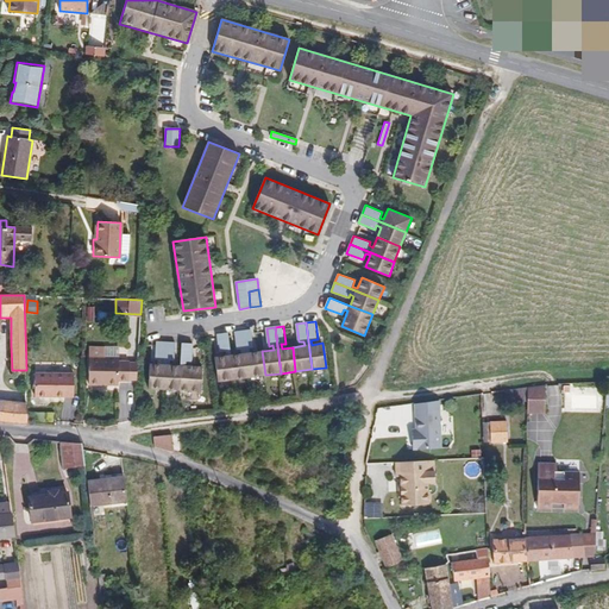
[(251,349),(255,347),(252,330),(244,331),(250,377),(265,375),(262,351),(251,352),(251,349)]
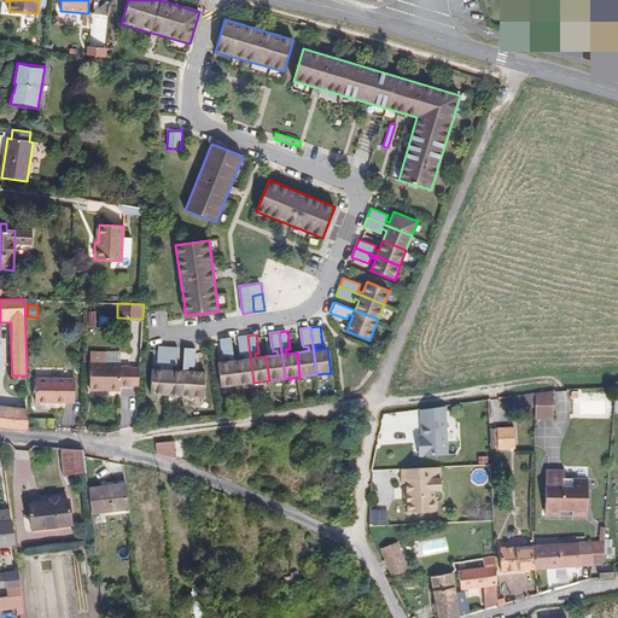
[(254,383),(248,336),(239,337),(242,355),(245,355),(246,359),(235,361),(239,385),(254,383)]
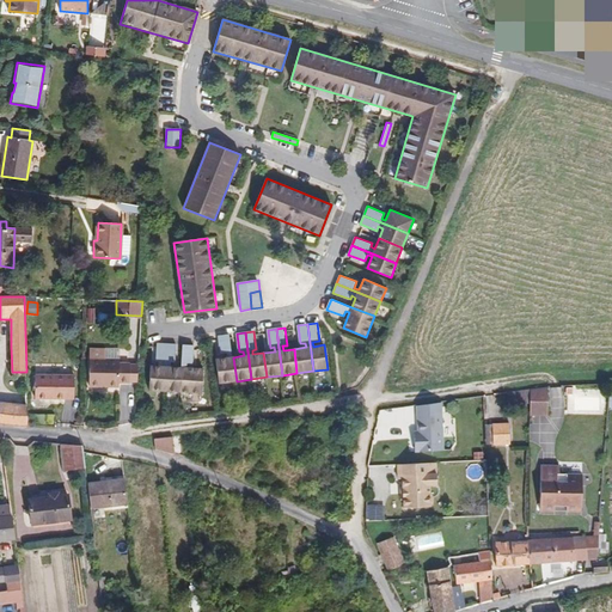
[(216,360),(220,384),(237,381),(233,357),(230,335),(219,336),(221,354),(228,354),(228,357),(216,360)]
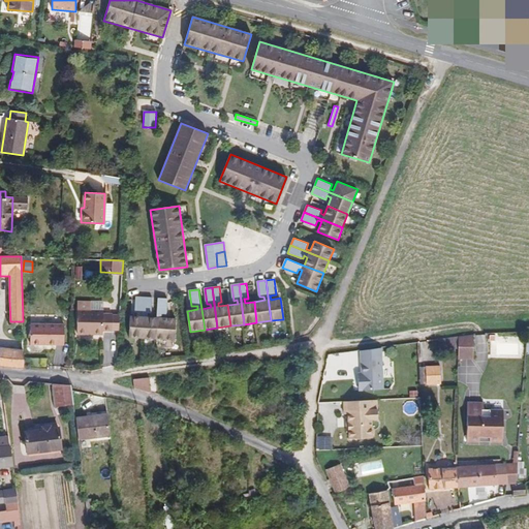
[(131,316),(130,337),(143,338),(145,298),(136,298),(135,313),(142,313),(142,316),(131,316)]
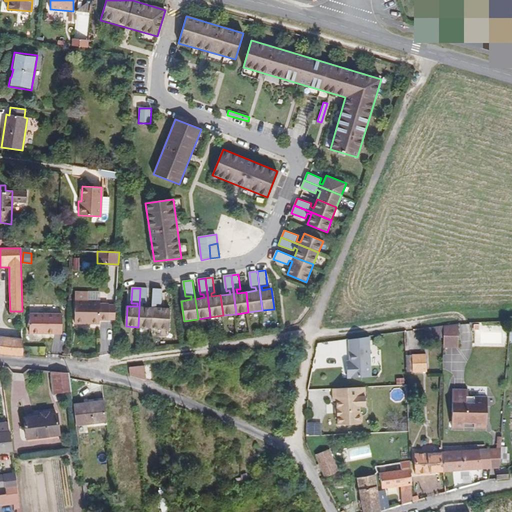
[(148,304),(148,289),(140,288),(138,327),(152,328),(152,307),(144,307),(144,304),(148,304)]
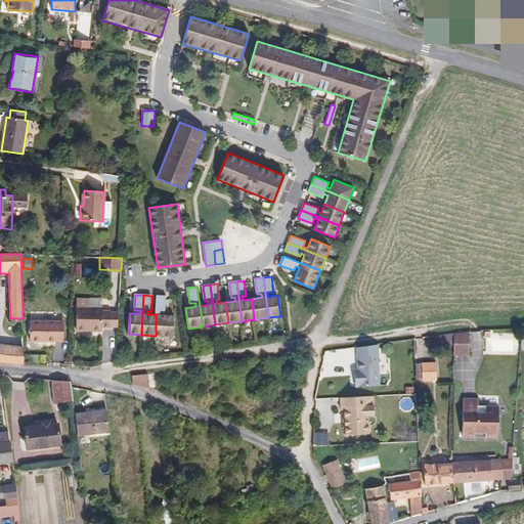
[(167,312),(167,296),(158,296),(156,314),(156,336),(174,337),(175,316),(161,315),(162,311),(167,312)]
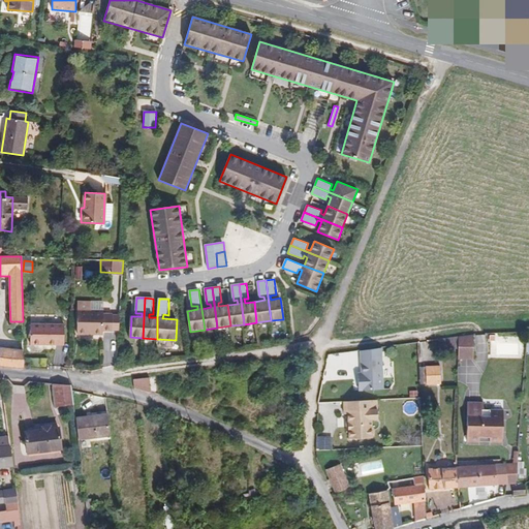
[(102,331),(112,331),(112,314),(102,314),(103,310),(90,310),(91,302),(78,302),(76,334),(87,334),(87,332),(92,332),(92,334),(102,335),(102,331)]
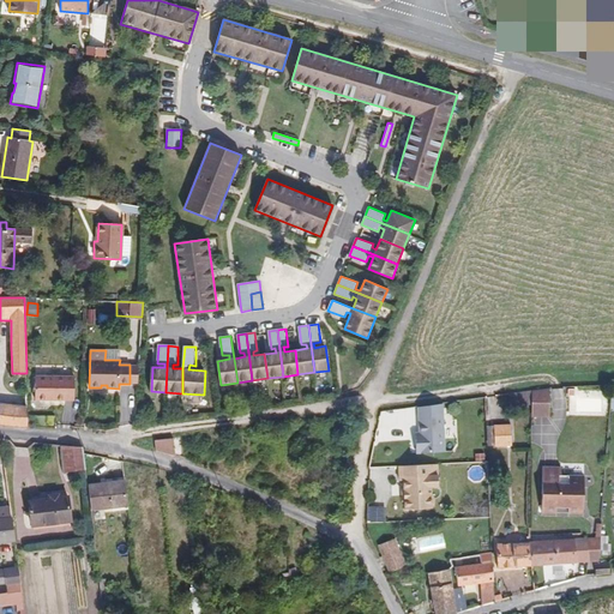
[(35,399),(74,401),(74,377),(35,375),(35,399)]
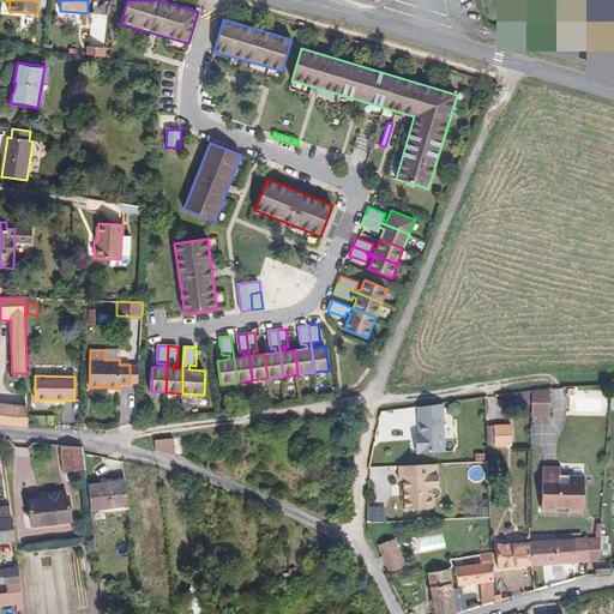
[(549,416),(549,387),(531,390),(531,417),(549,416)]
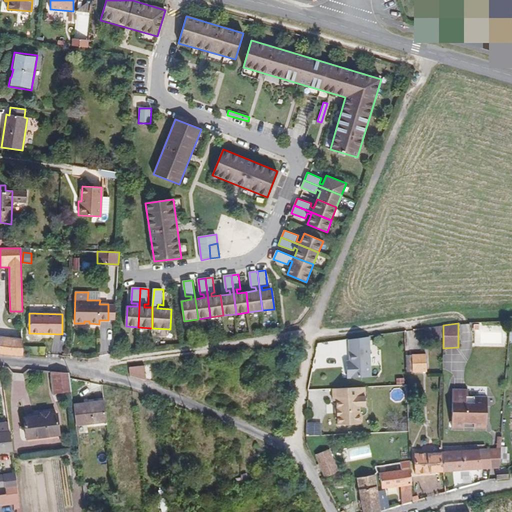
[(443,325),(424,328),(425,339),(443,338),(443,325)]
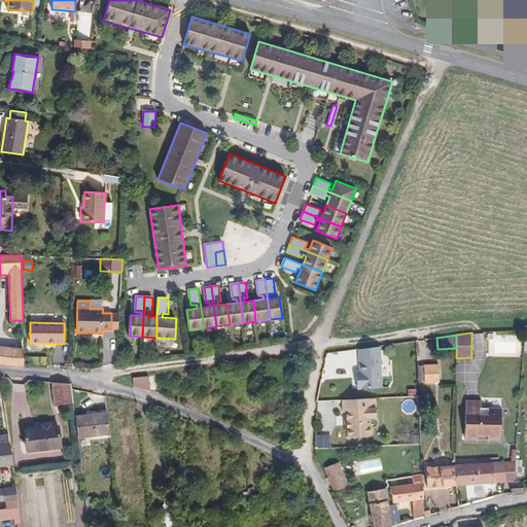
[(380,355),(380,346),(359,348),(359,356),(380,355)]
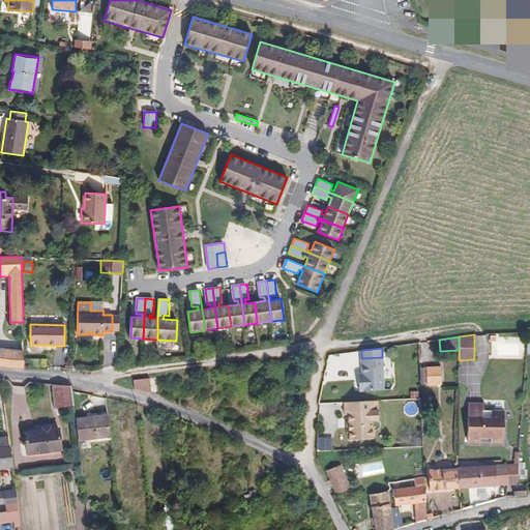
[(0,365),(15,367),(19,369),(24,369),(23,351),(0,349),(0,365)]
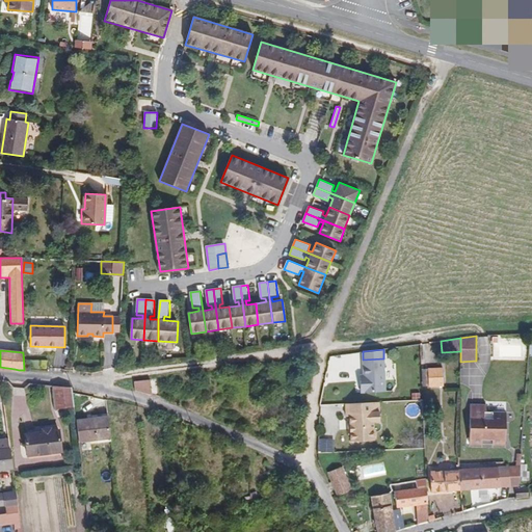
[(361,393),(386,392),(383,358),(363,360),(364,375),(364,380),(360,380),(361,393)]
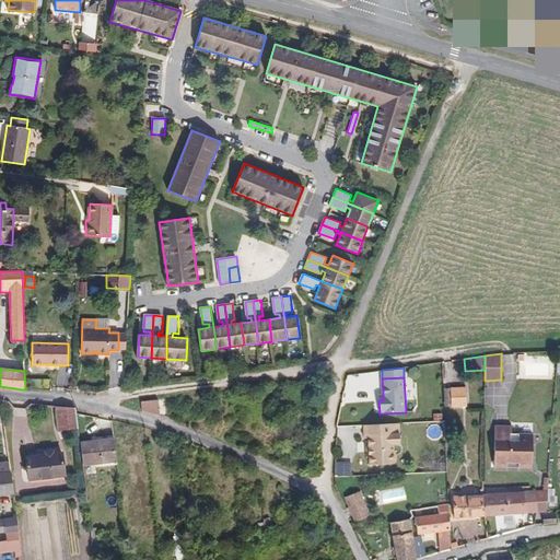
[(451,407),(467,407),(466,387),(451,388),(451,407)]
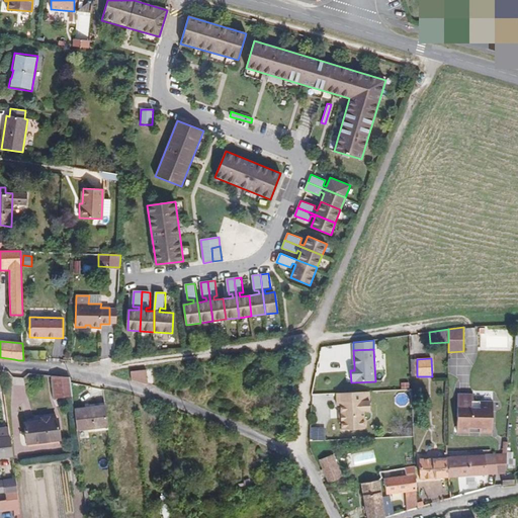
[(132,380),(148,384),(146,369),(131,371),(132,380)]
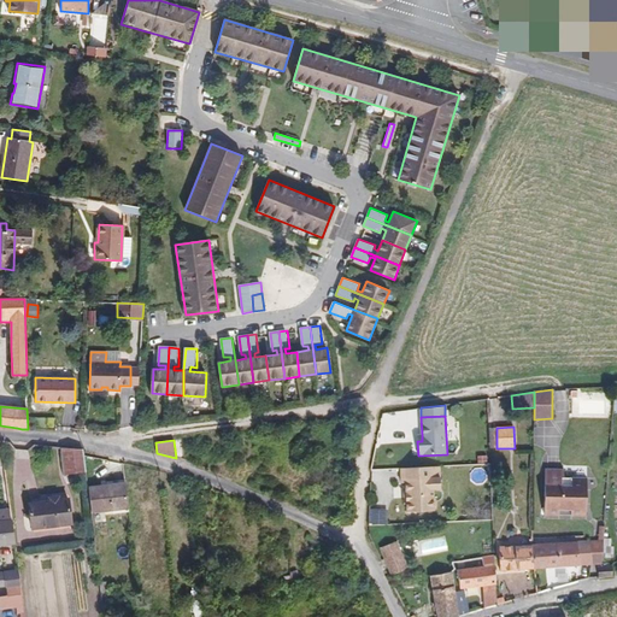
[(83,456),(83,450),(62,447),(65,475),(86,472),(83,456)]
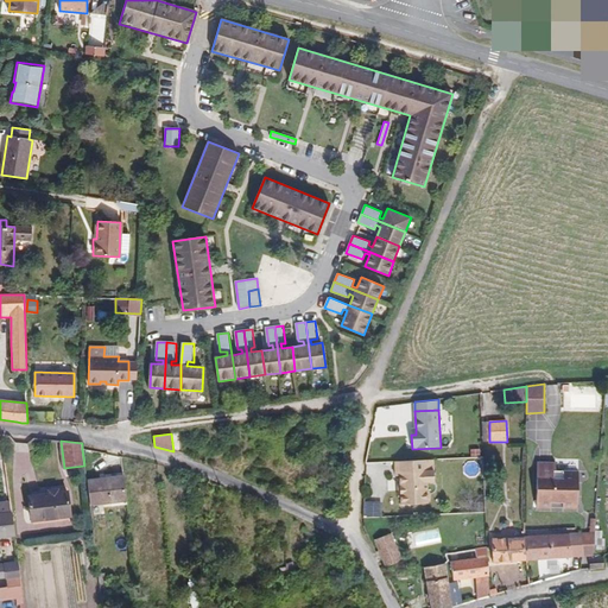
[(429,470),(429,460),(394,461),(396,476),(399,475),(400,505),(428,504),(430,499),(429,493),(426,489),(426,482),(434,482),(434,470),(429,470)]
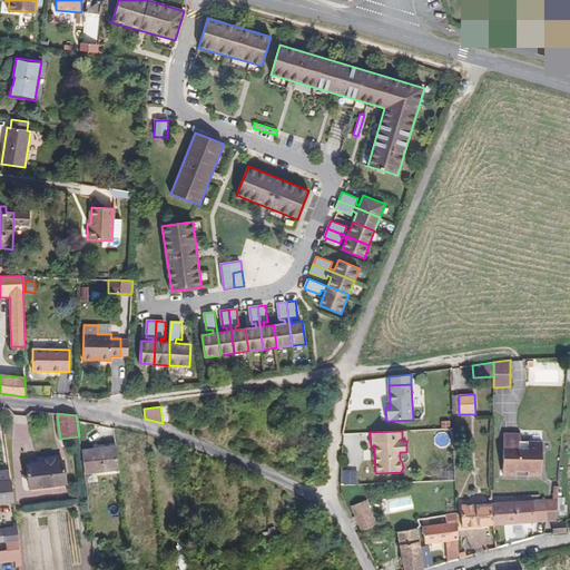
[(528,472),(528,477),(542,477),(542,442),(521,441),(521,434),(504,433),(503,475),(517,477),(517,472),(528,472)]
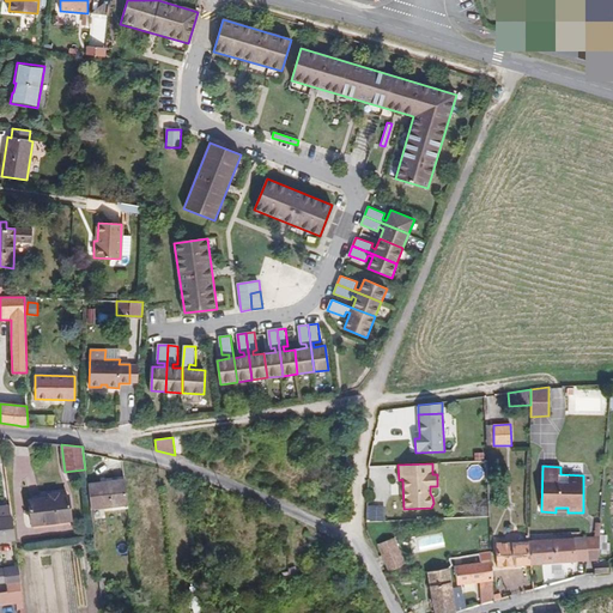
[(127,504),(125,480),(87,485),(91,509),(127,504)]
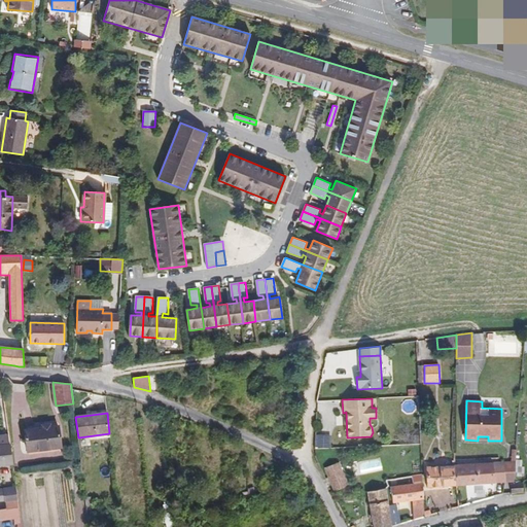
[(28,451),(61,448),(59,426),(25,430),(28,451)]
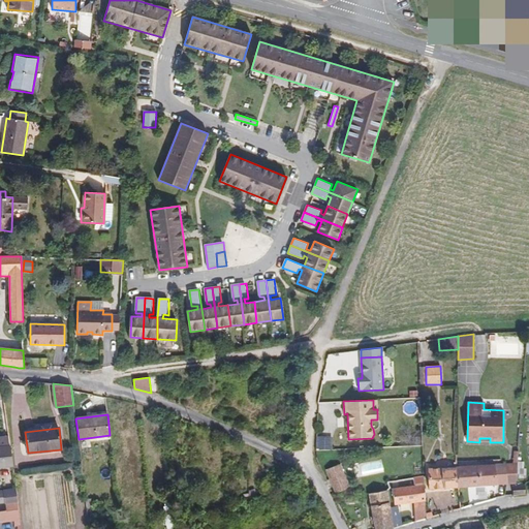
[(8,436),(0,437),(0,467),(12,466),(13,466),(11,445),(9,445),(8,436)]
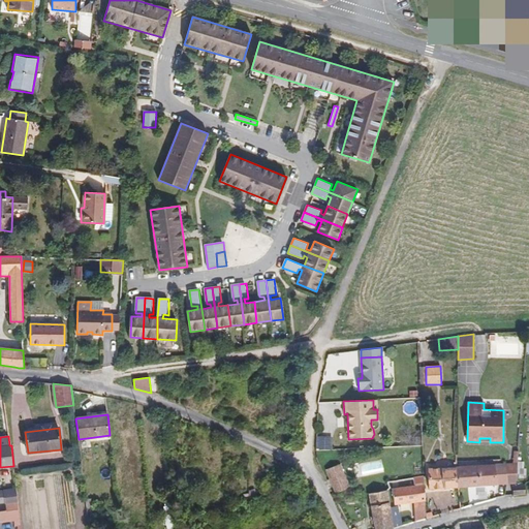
[(516,484),(518,463),(505,464),(507,485),(516,484)]
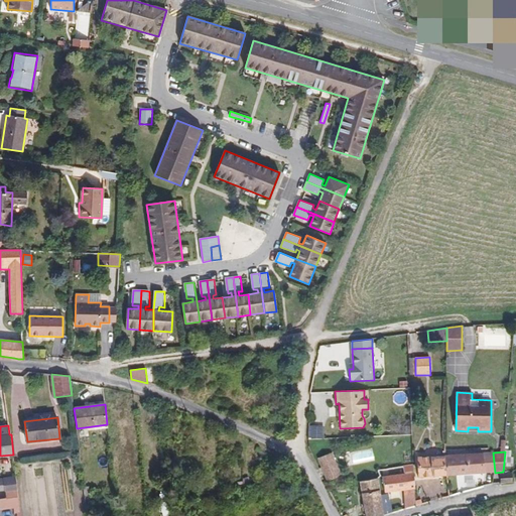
[(336,462),(332,453),(328,455),(331,464),(336,462)]
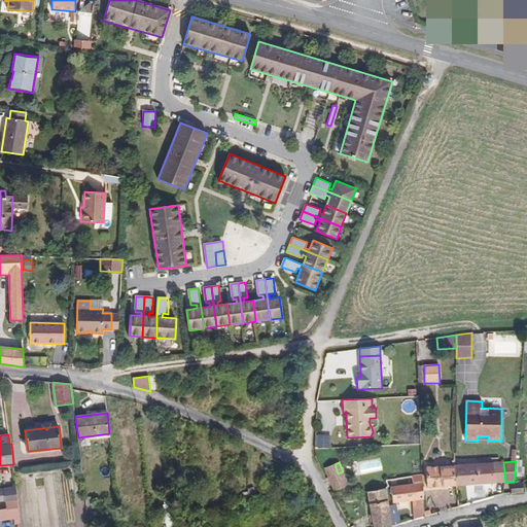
[(505,483),(503,462),(455,466),(457,485),(505,483)]
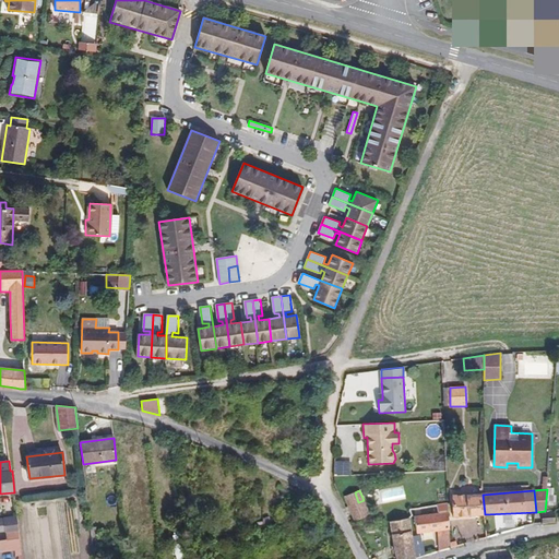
[(355,492),(344,497),(354,521),(369,515),(364,500),(358,502),(355,492)]
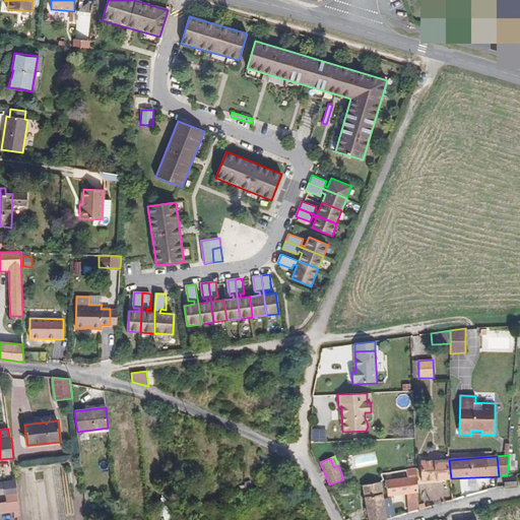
[(420,461),(421,481),(451,478),(449,460),(420,461)]
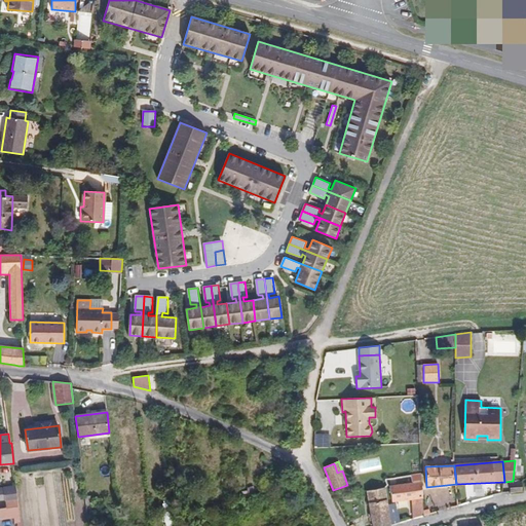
[(414,520),(424,517),(421,474),(411,475),(412,483),(389,486),(392,501),(413,498),(414,520)]
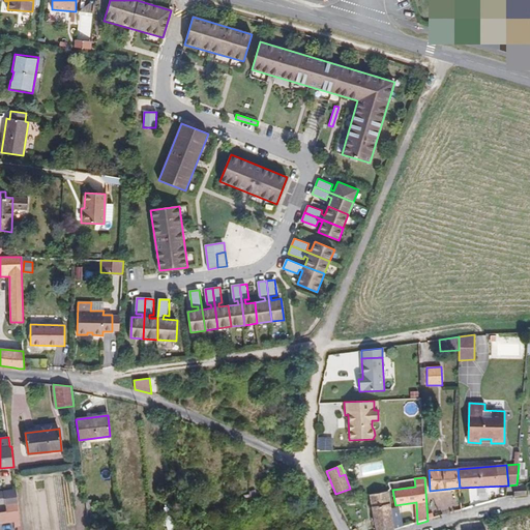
[(522,496),(527,495),(525,487),(517,487),(516,487),(514,496),(520,496),(522,496)]
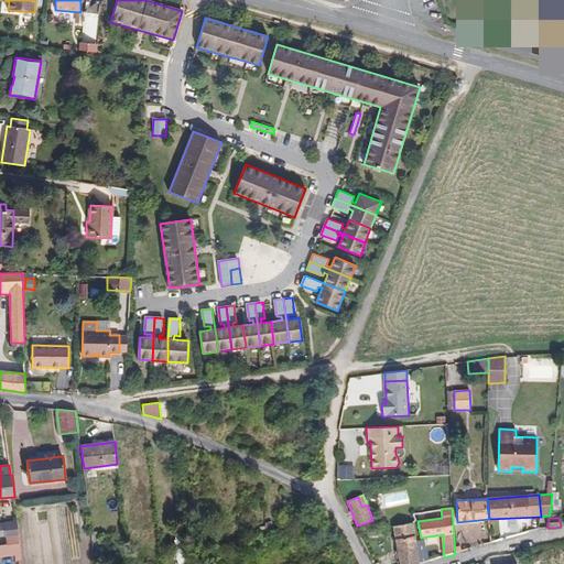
[(6,537),(8,537),(10,535),(19,535),(17,521),(17,522),(3,523),(6,537)]
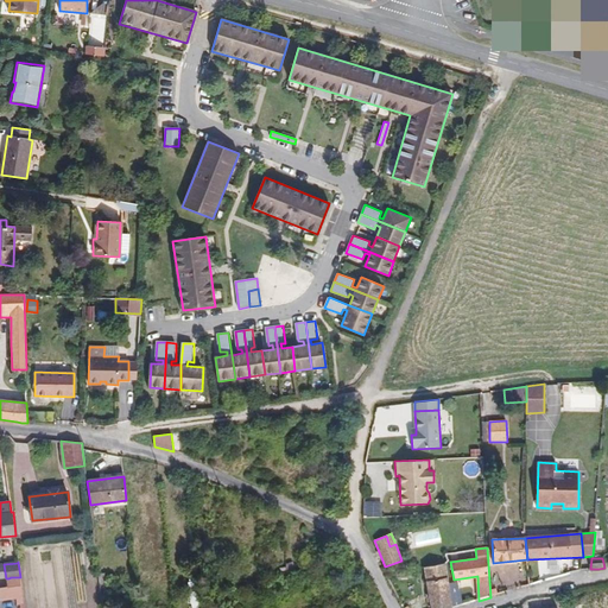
[(448,577),(445,563),(424,567),(431,607),(451,607),(449,591),(448,577)]
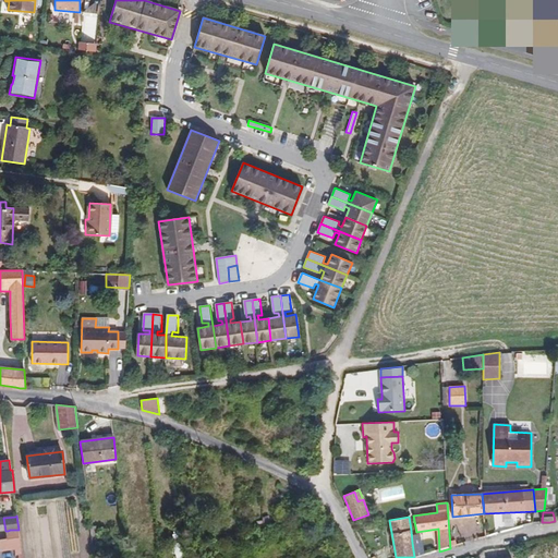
[(20,537),(19,530),(10,530),(8,531),(9,538),(20,537)]
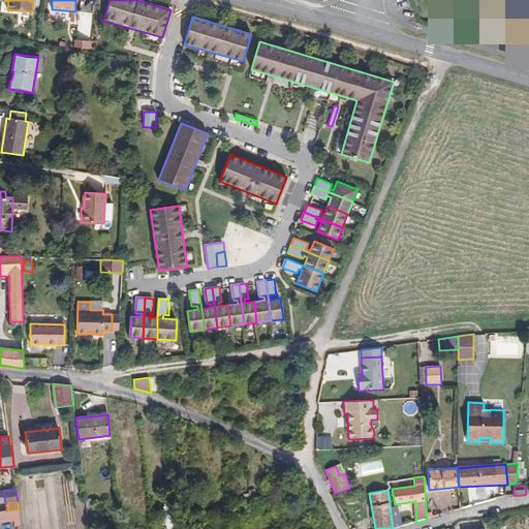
[(392,515),(394,525),(402,523),(400,514),(397,514),(396,508),(391,508),(392,515)]
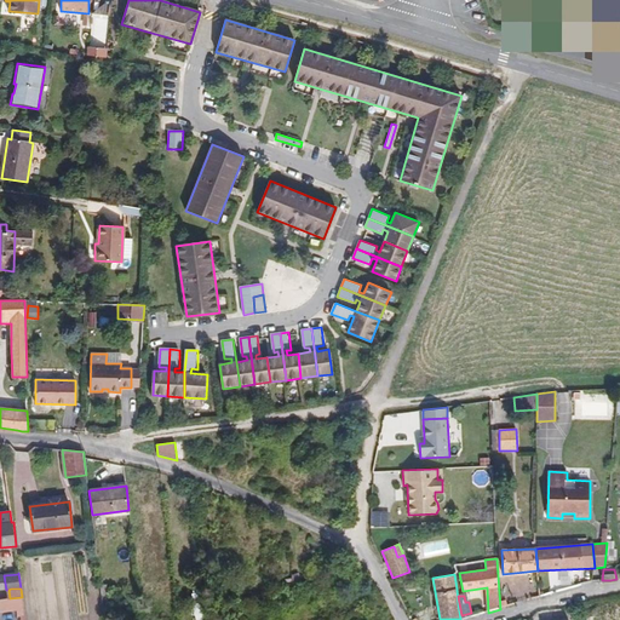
[(0,612),(23,609),(22,597),(10,598),(0,600),(0,612)]
